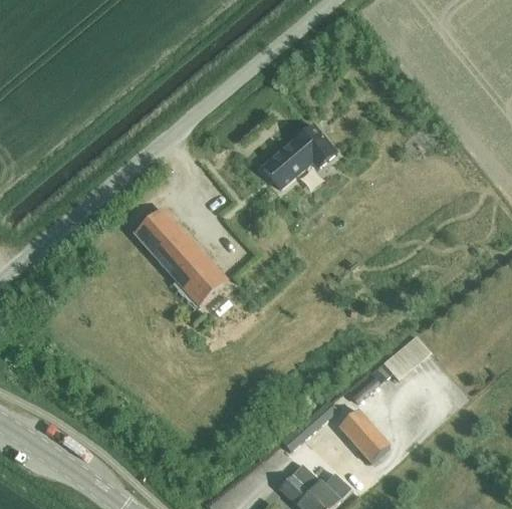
[(312,124),(261,167),(279,189),(311,162),(316,168),(335,152),(312,124)]
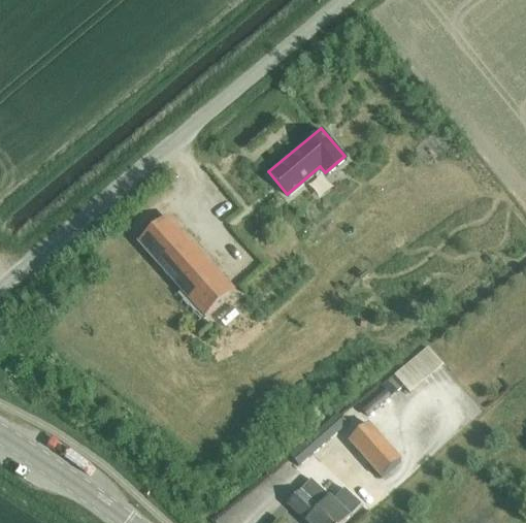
[(136,239),(203,314),(232,289),(164,214),(136,239)]
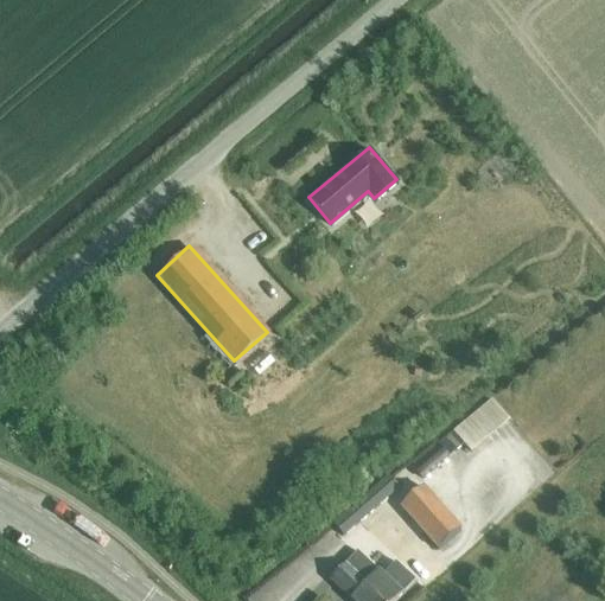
[(490,397),(467,416),(439,441),(447,452),(462,440),(470,449),(508,417),(490,397)]
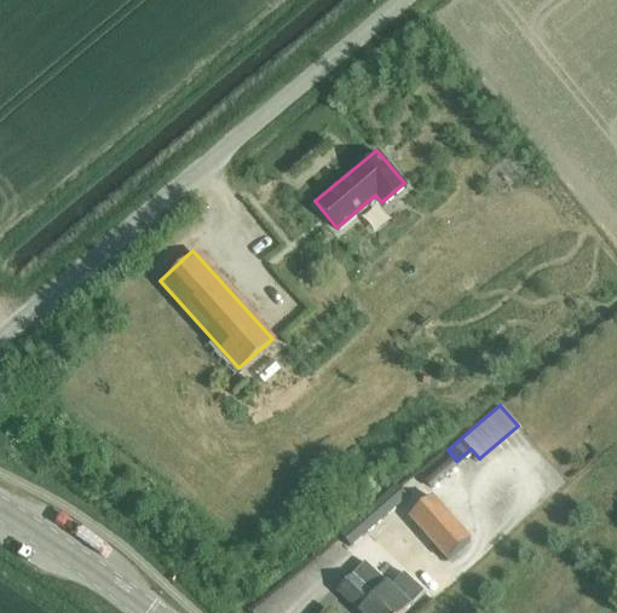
[(448,455),(421,479),(427,486),(454,462),(448,455)]
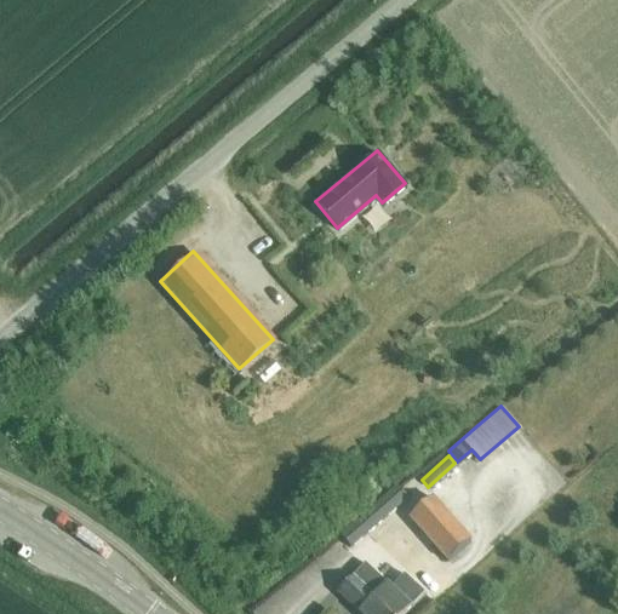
[(408,515),(447,557),(468,538),(430,495),(408,515)]
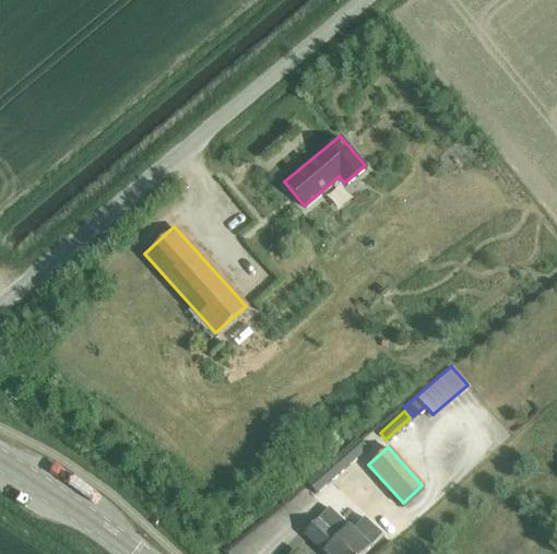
[(357,459),(348,450),(307,485),(316,495),(357,459)]
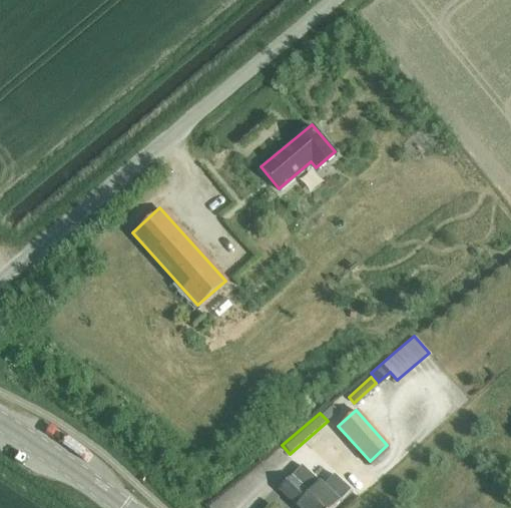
[(300,463),(278,488),(300,507),(330,507),(350,487),(333,472),(322,483),(300,463)]
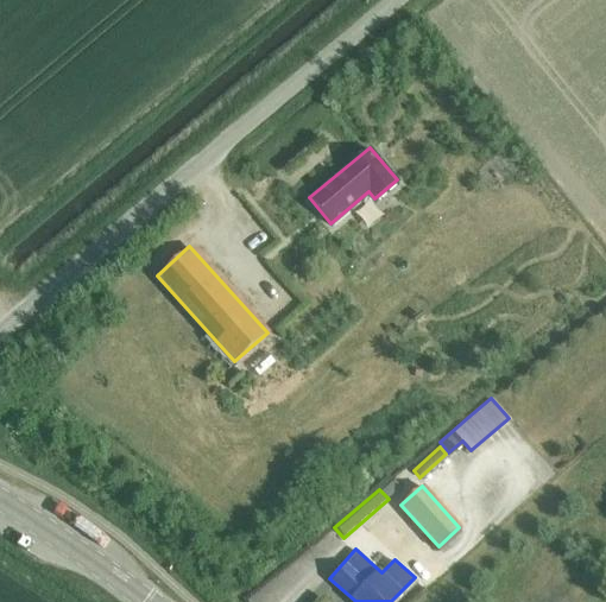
All buildings are outlined.
